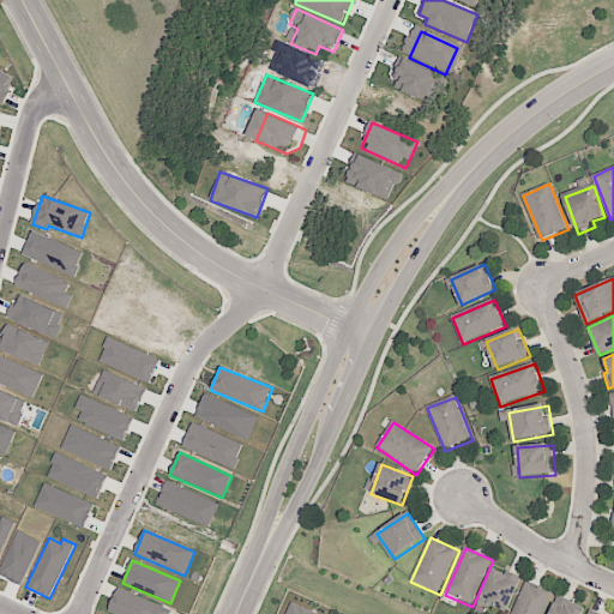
[(494,569),(523,582),(507,613),(480,600),(494,569)]
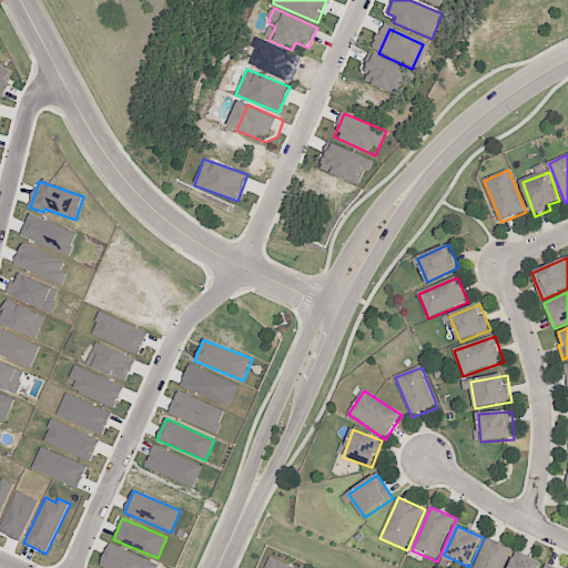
[(475,567),(489,538),(514,549),(505,567),(475,567)]
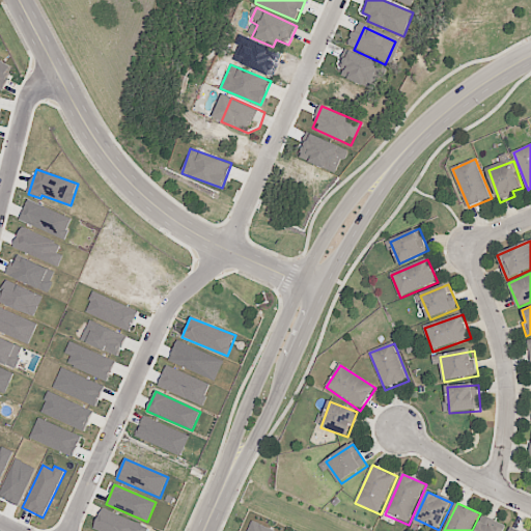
[(98,530),(146,530),(148,528),(102,508),(93,529),(98,530)]
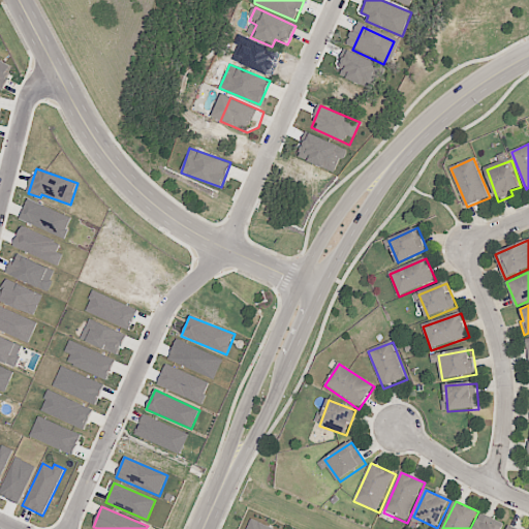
[(502,527),(501,528),(473,528),(479,517),(502,527)]
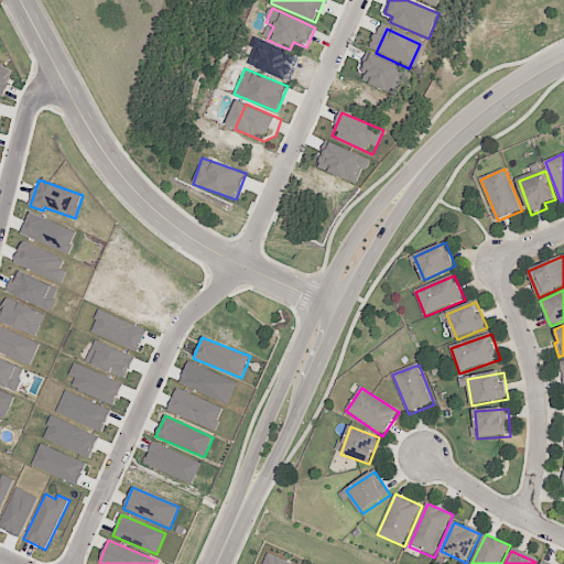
[(292,563),(267,553),(261,563),(292,563)]
